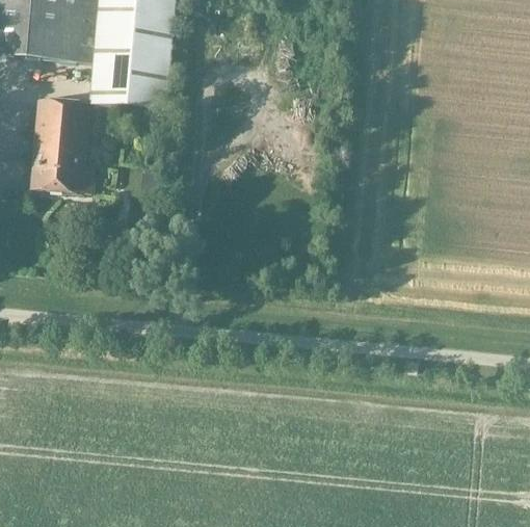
[(0,0),(0,54),(93,61),(88,103),(164,110),(174,0),(0,0)]
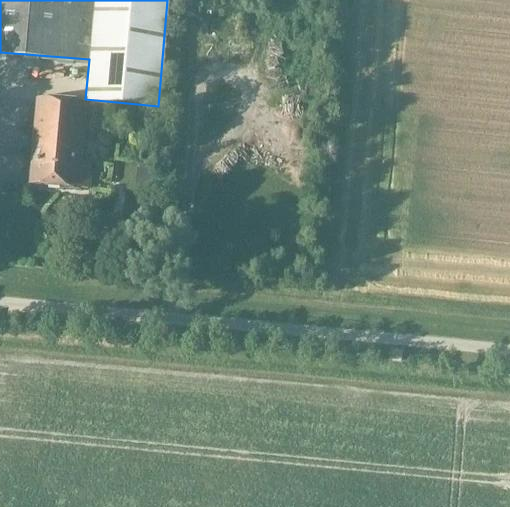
[(79,167),(85,99),(37,93),(29,180),(77,185),(77,183),(87,184),(88,167),(79,167)]
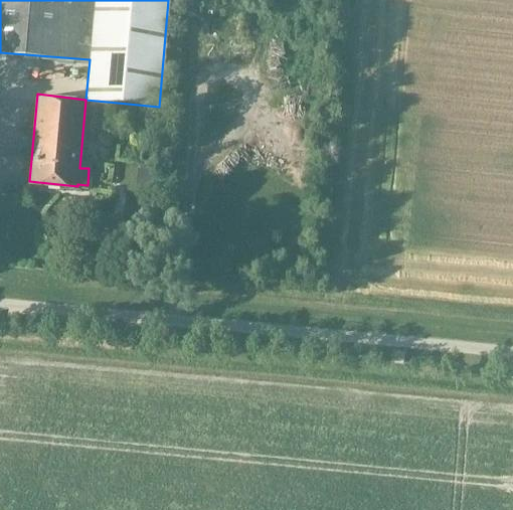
[(285,96),(269,100),(272,111),(288,107),(285,96)]
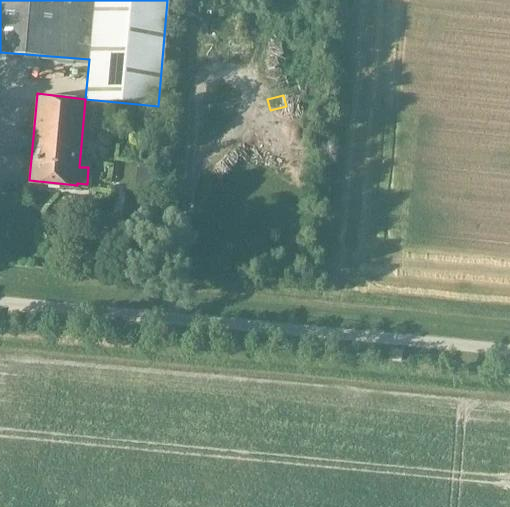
[(260,129),(244,133),(248,149),(264,145),(260,129)]
